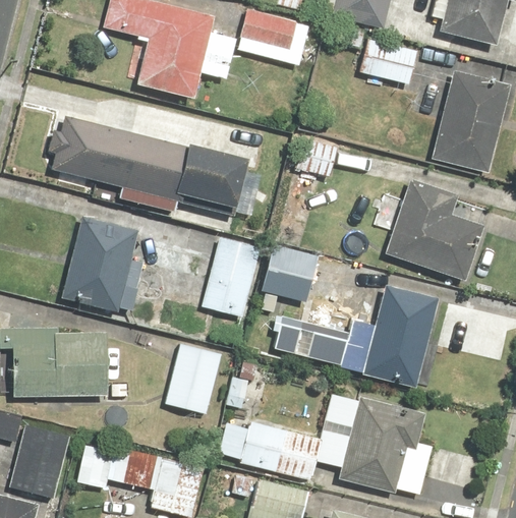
[(237,39),(209,32),(213,16),(150,0),(109,0),(103,27),(148,40),(135,85),(191,100),(198,72),(227,80),(237,39)]
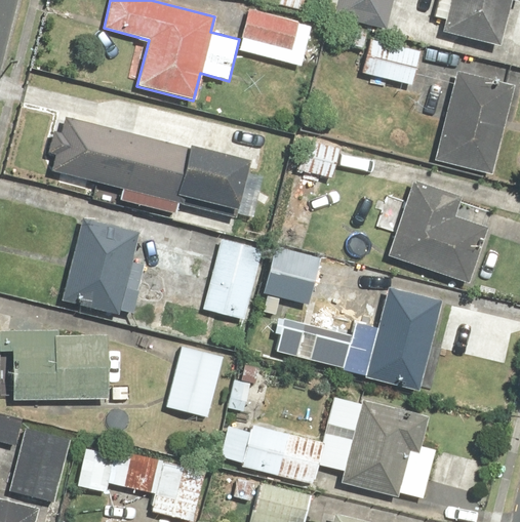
[(260,0),(302,10),(304,0),(260,0)]
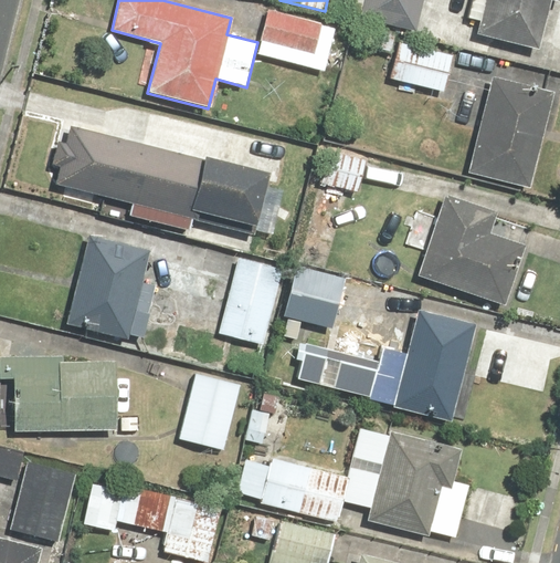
[(359,0),(357,17),(378,21),(372,48),(393,52),(399,25),(420,30),(425,0),(359,0)]
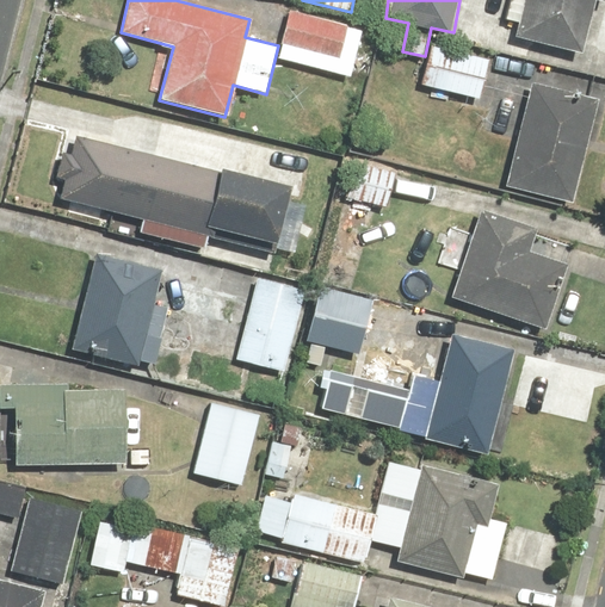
[(523,0),(516,35),(582,49),(593,1),(604,4),(604,0),(523,0)]
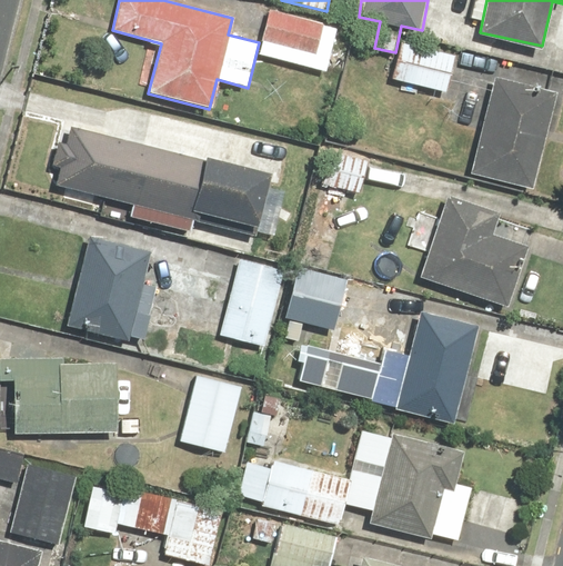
[(338,25),(270,9),(259,55),(328,70),(338,25)]
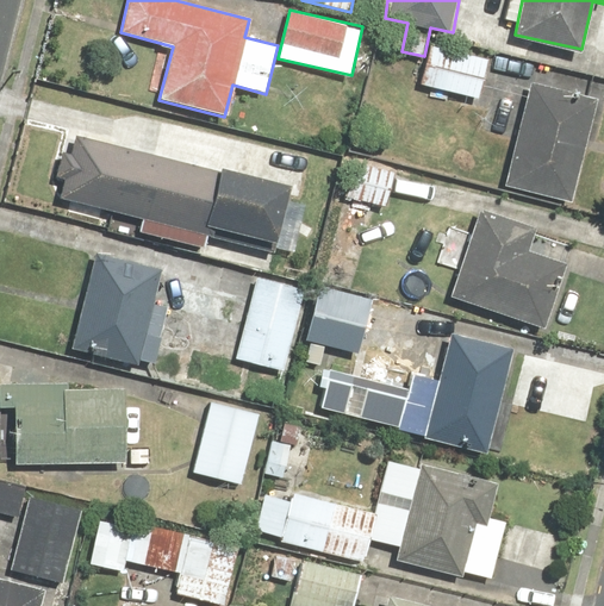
[(431,44),(422,86),(480,98),(490,57),(431,44)]
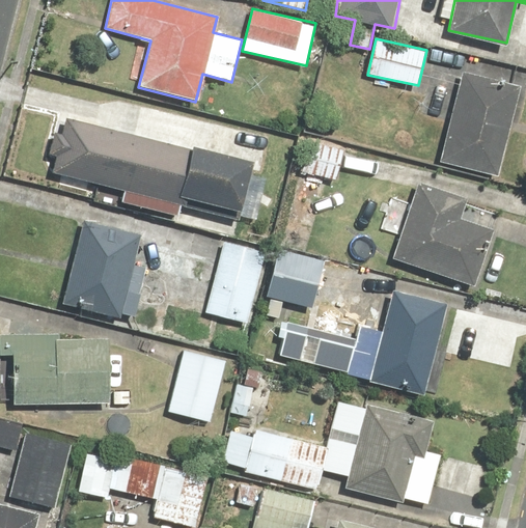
[(499,178),(521,85),(461,71),(438,164),(499,178)]
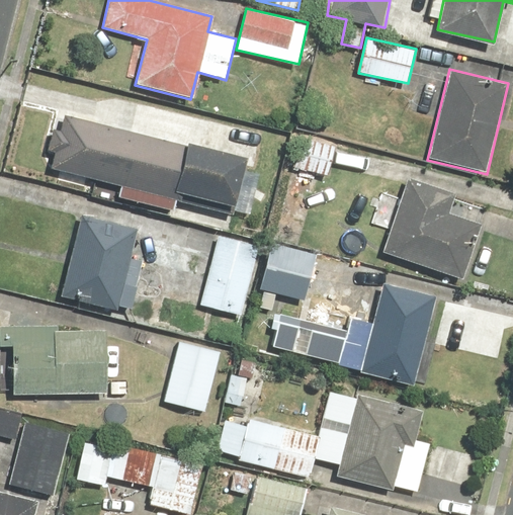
[(46,149),(57,152),(53,168),(118,186),(115,200),(171,216),(177,194),(232,209),(245,161),(68,112),(63,131),(52,127),(46,149)]
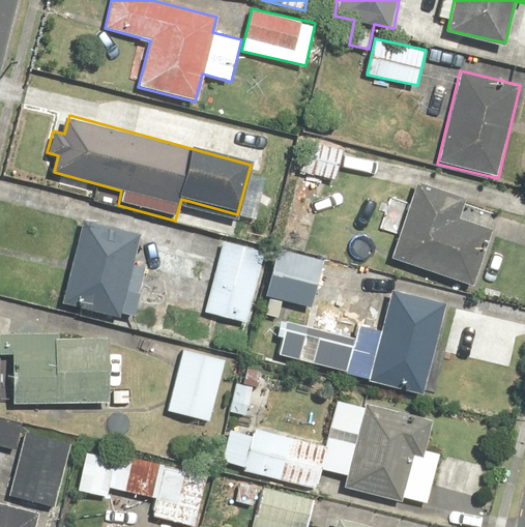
[(307,144),(298,170),(334,180),(343,154),(307,144)]
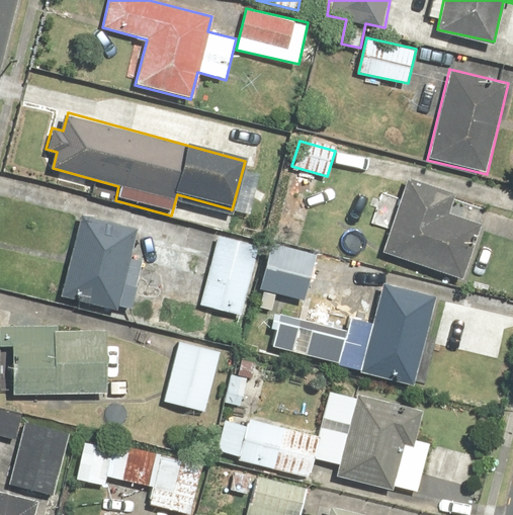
[(372,221),(390,227),(381,252),(461,280),(482,224),(449,212),(455,193),(408,177),(402,193),(385,187),(372,221)]
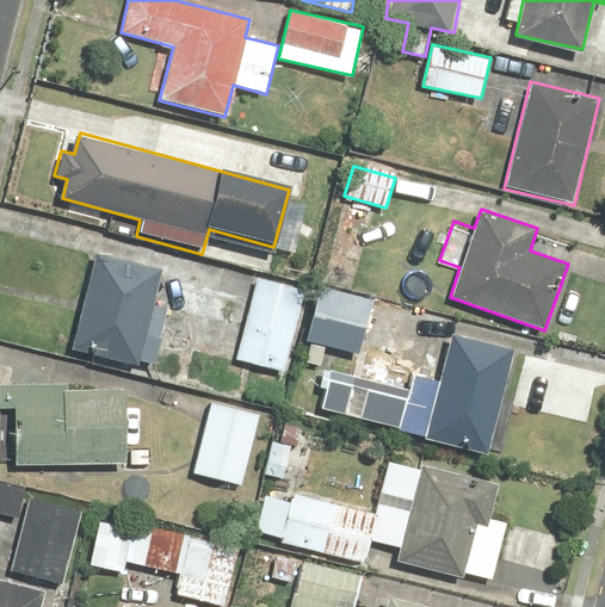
[(154,298),(162,265),(96,248),(72,347),(155,367),(171,302),(154,298)]
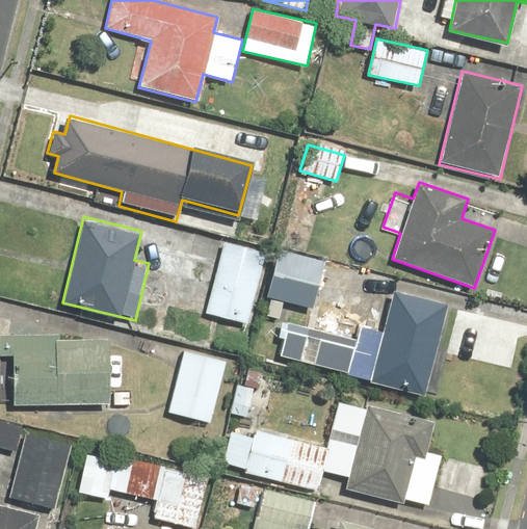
[(247,324),(266,253),(226,241),(206,313),(247,324)]
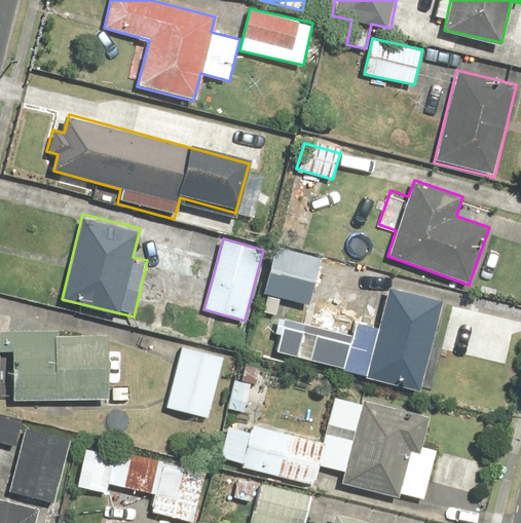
[(317,258),(280,248),(268,291),(263,290),(257,318),(283,325),(290,297),(306,301),(317,258)]
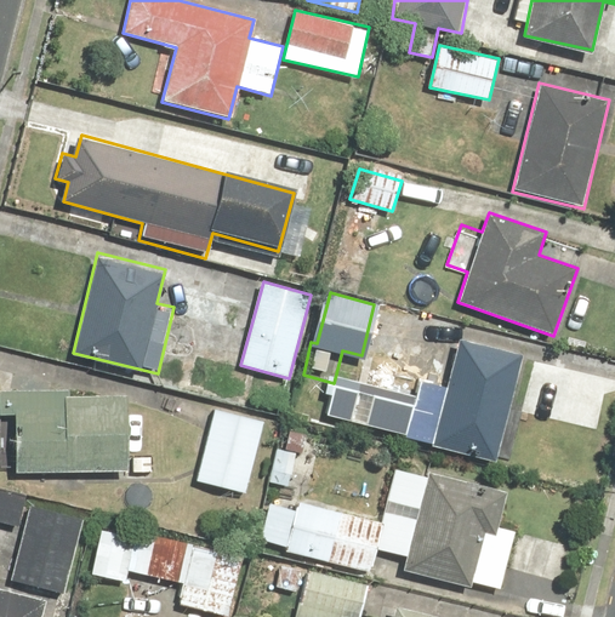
[(496,461),(522,356),(456,340),(431,445),(496,461)]
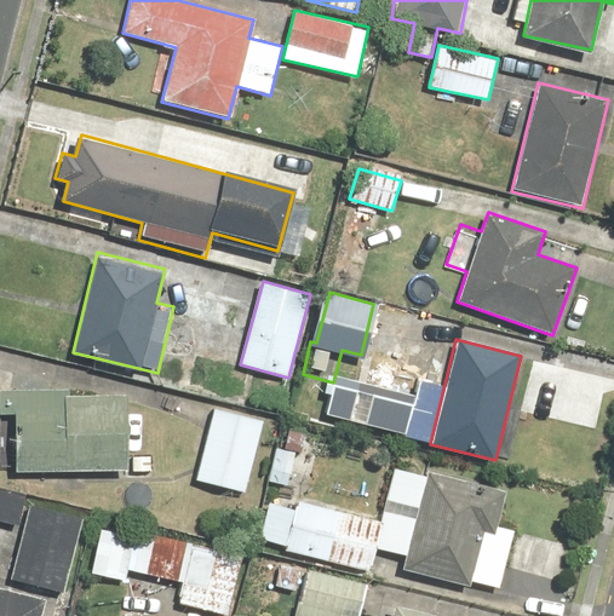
[(12,392),(12,472),(126,472),(126,391),(12,392)]
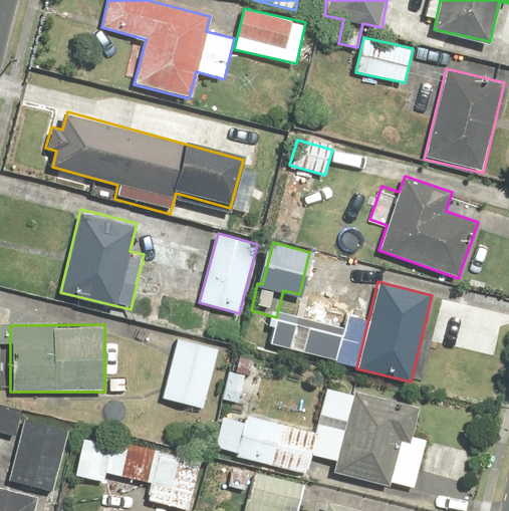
[(205,409),(221,345),(178,335),(162,398),(205,409)]
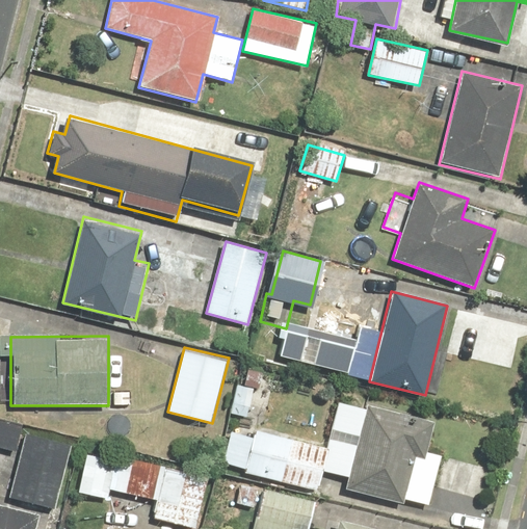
[(248,417),(255,387),(232,381),(226,411),(248,417)]
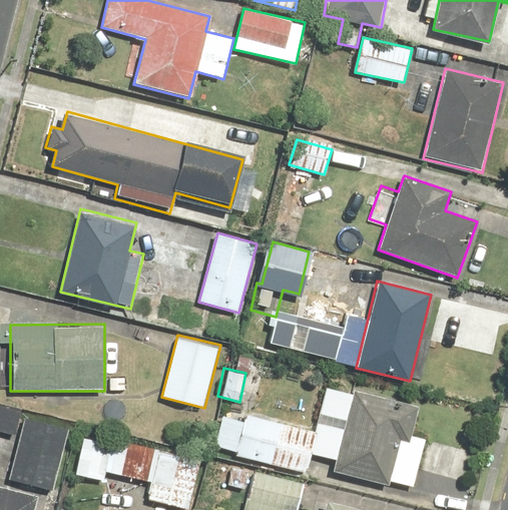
[(417,407),(327,387),(313,454),(334,459),(332,469),(414,487),(425,437),(412,434),(417,407)]
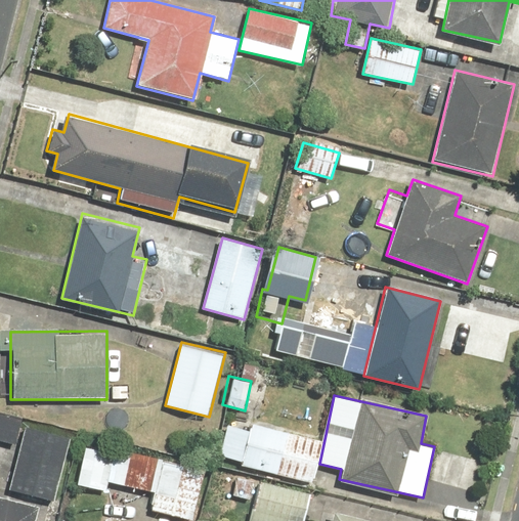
[(222,454),(242,460),(241,465),(310,483),(320,440),(252,423),(250,428),(229,423),(222,454)]
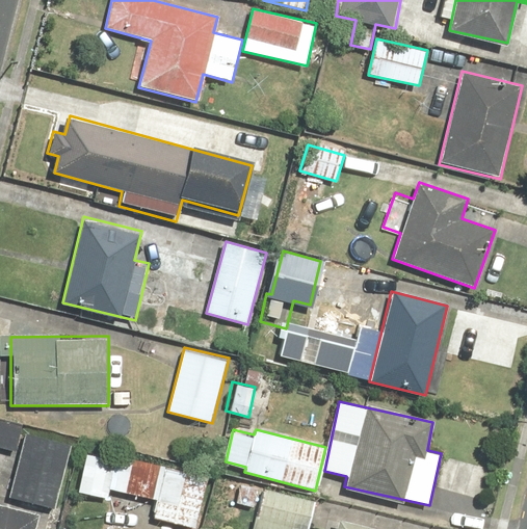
[(56,510),(73,443),(26,431),(9,499),(56,510)]
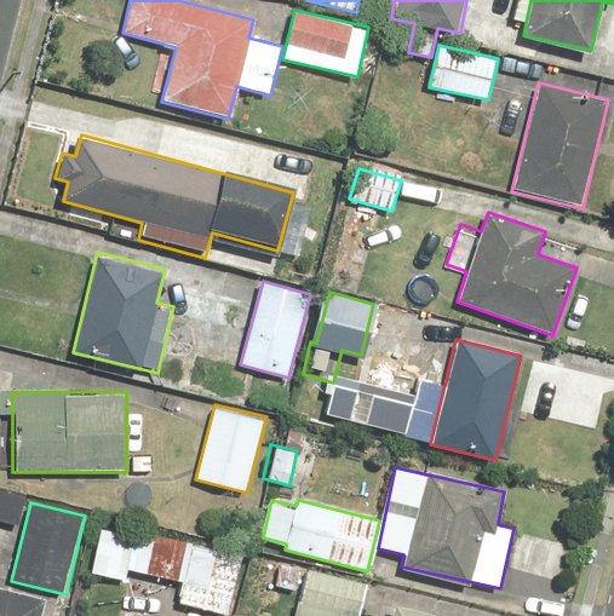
[(139,530),(99,520),(89,573),(127,581),(130,571),(139,530)]
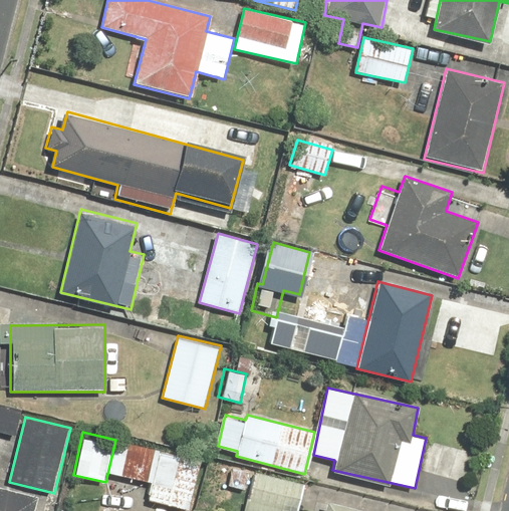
[(146,501),(189,510),(192,510),(204,459),(115,440),(107,474),(150,483),(146,501)]
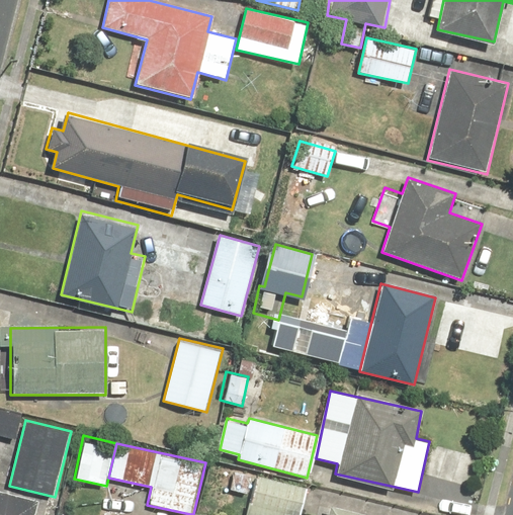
[(303,514),(309,487),(256,476),(248,514),(303,514)]
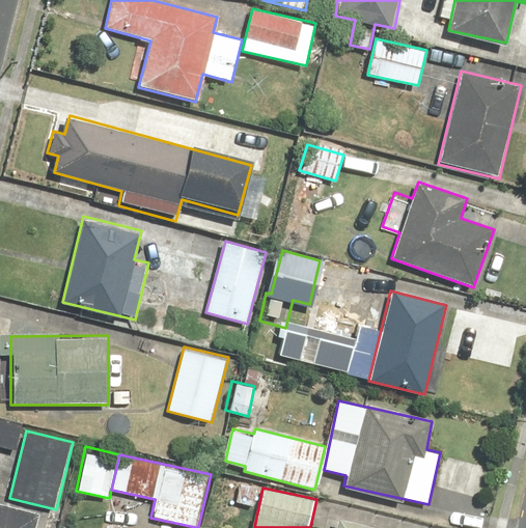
[(0,527),(36,527),(39,516),(0,506),(0,527)]
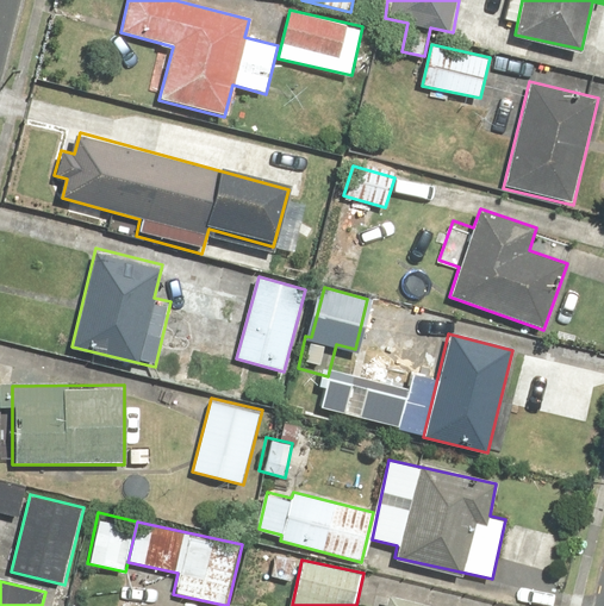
[(435,605),(384,594),(380,605),(435,605)]
